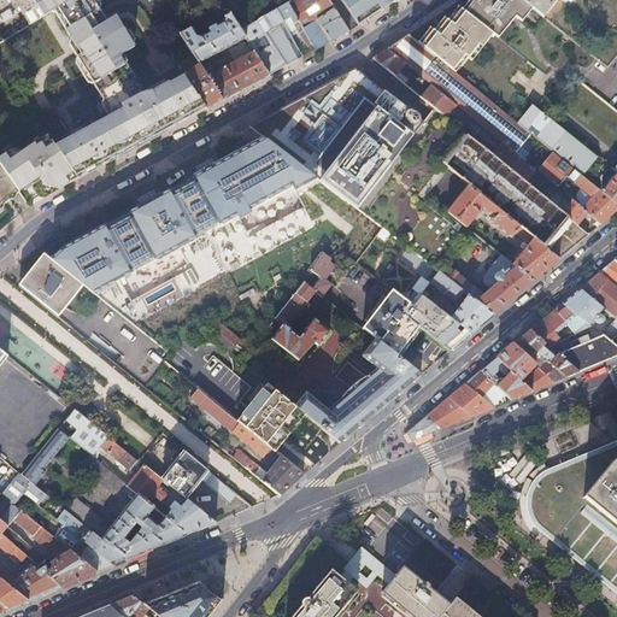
[(0,0),(0,42),(3,41),(0,36),(0,24),(3,23),(4,24),(13,18),(13,19),(16,17),(15,16),(22,12),(29,25),(42,17),(31,0),(0,0)]
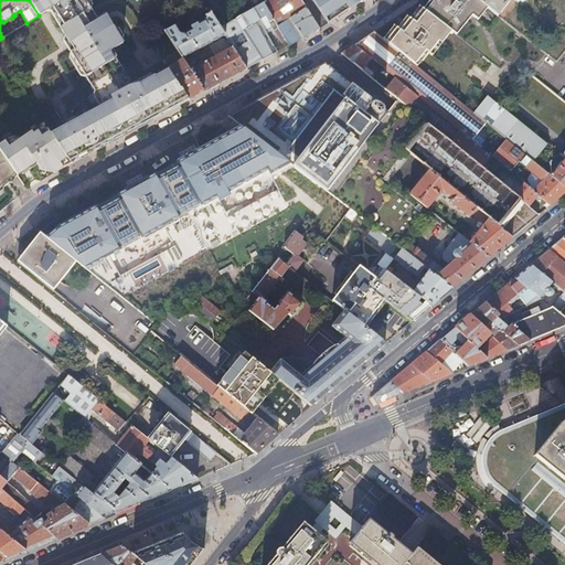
[(157,116),(189,99),(181,87),(168,68),(129,88),(106,50),(118,43),(100,14),(94,18),(82,0),(29,0),(39,16),(50,8),(61,25),(57,28),(72,51),(67,54),(99,106),(51,134),(71,163),(77,160),(87,155),(100,147),(113,140),(125,134),(157,116)]
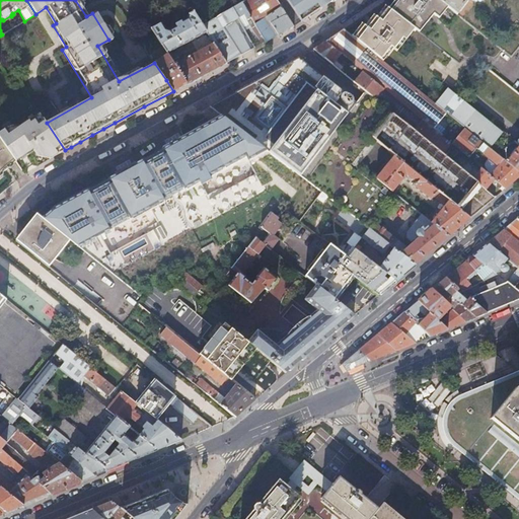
[(247,12),(254,23),(264,17),(266,16),(281,7),(276,0),(244,0),(242,2),(248,12),(247,12)]
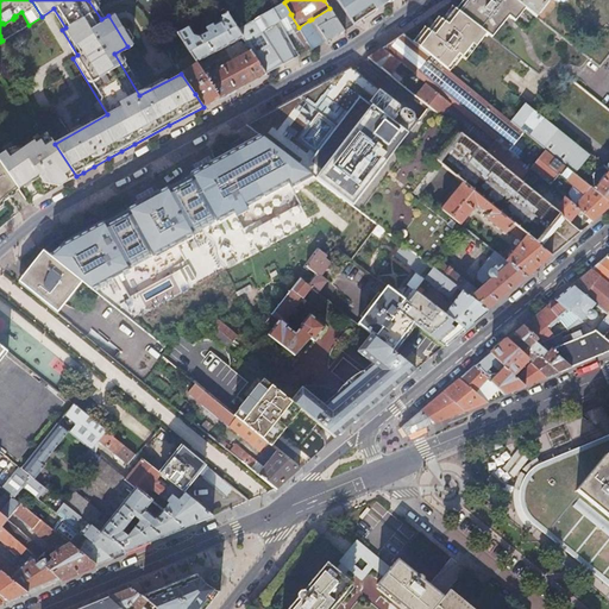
[(337,0),(353,25),(372,12),(389,0),(337,0)]
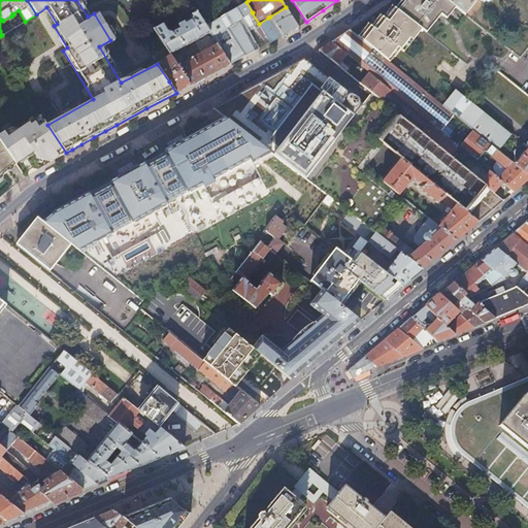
[(408,0),(408,2),(405,0),(404,0),(397,9),(421,29),(422,30),(430,20),(433,22),(439,13),(443,17),(452,5),(444,0),(408,0)]
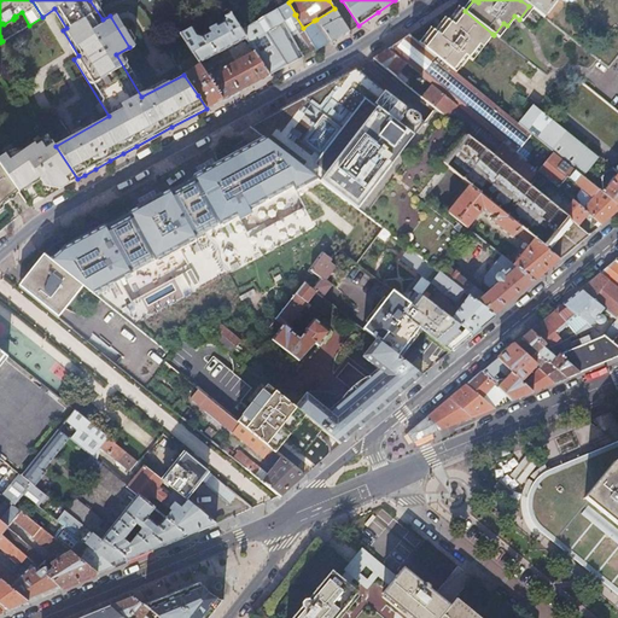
[(520,0),(529,6),(543,17),(553,4),(555,0),(566,0),(567,0),(566,0),(520,0)]
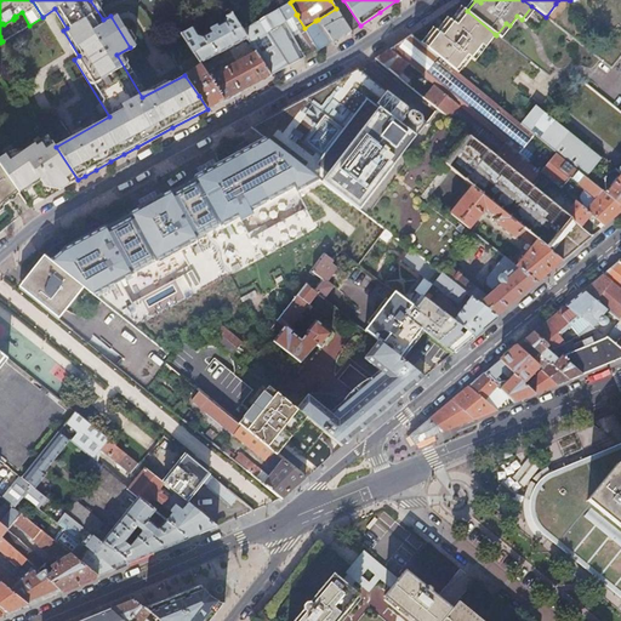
[(290,3),(278,9),(285,22),(291,33),(298,28),(312,52),(313,51),(317,49),(308,35),(305,28),(296,15),(297,15),(290,3)]
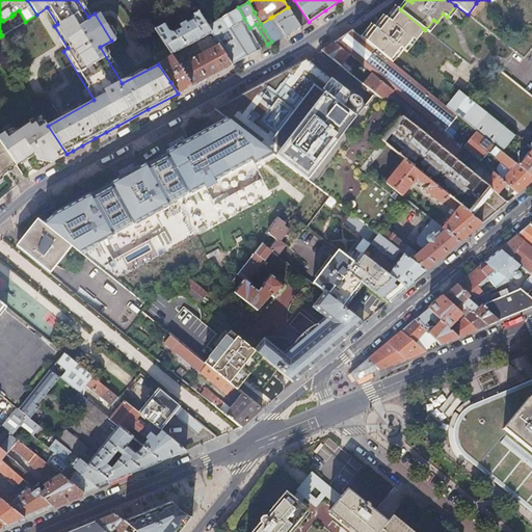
[(218,44),(232,63),(246,56),(261,48),(249,28),(244,19),(238,7),(235,9),(231,11),(207,26),(211,32),(218,44)]
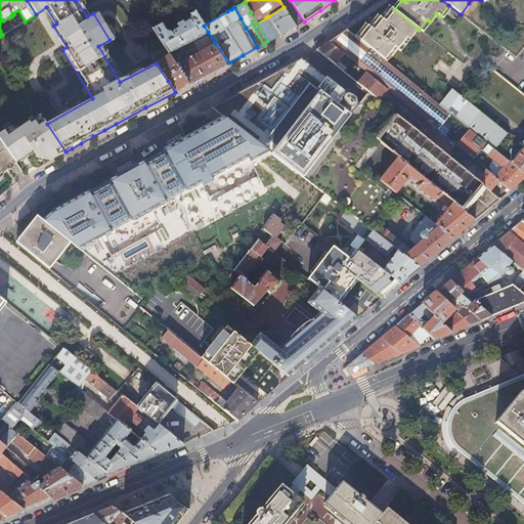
[(296,26),(284,7),(268,16),(266,17),(268,22),(271,20),(280,34),(290,30),(296,26)]
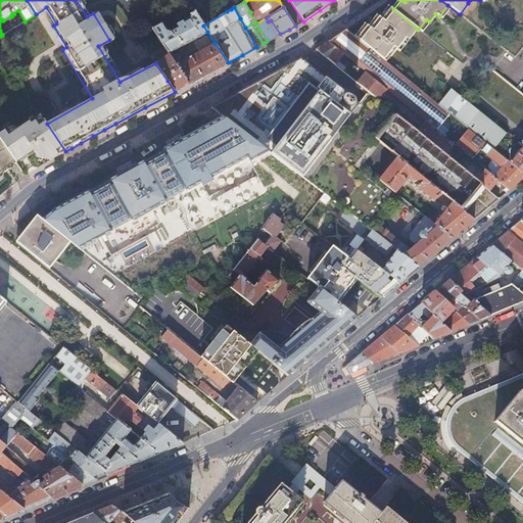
[(372,24),(398,45),(405,38),(408,40),(417,29),(393,9),(390,7),(381,18),(378,16),(372,24)]
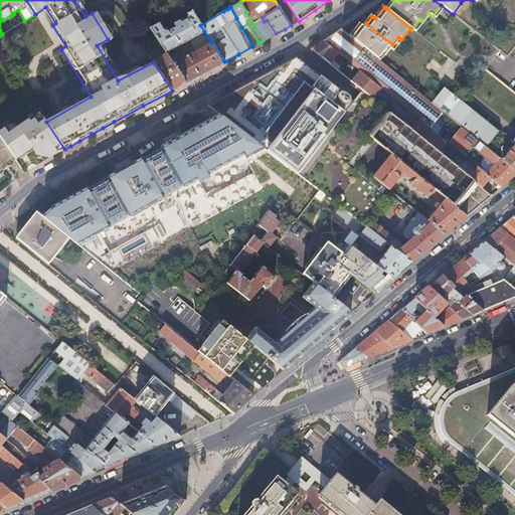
[(165,51),(166,53),(204,31),(200,25),(191,11),(187,13),(186,18),(181,21),(180,20),(173,24),(175,26),(168,30),(164,28),(160,22),(150,28),(157,39),(159,42),(163,48),(165,51)]
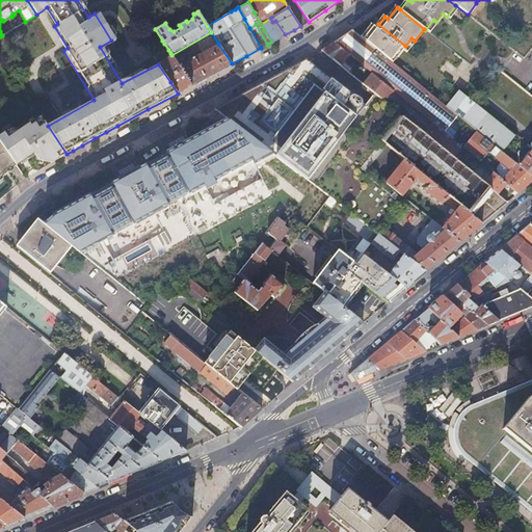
[(264,30),(271,42),(282,36),(272,22),(270,18),(261,24),(264,30)]
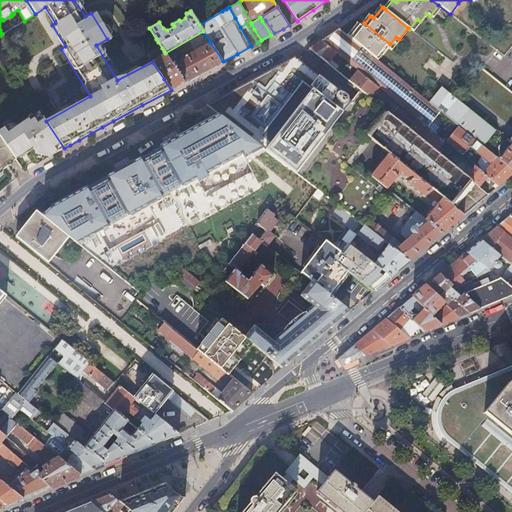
[(348,37),(360,46),(374,58),(385,45),(387,48),(390,44),(364,23),(361,27),(358,24),(348,37)]
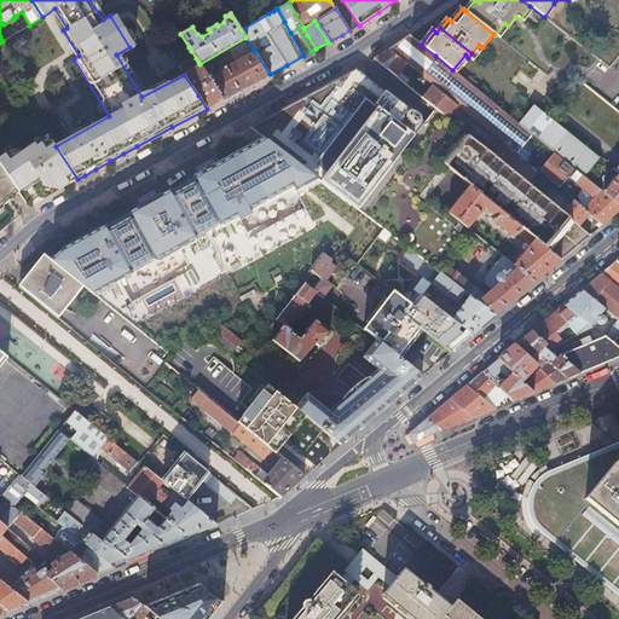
[(163,44),(173,57),(189,47),(180,34),(169,40),(163,44)]
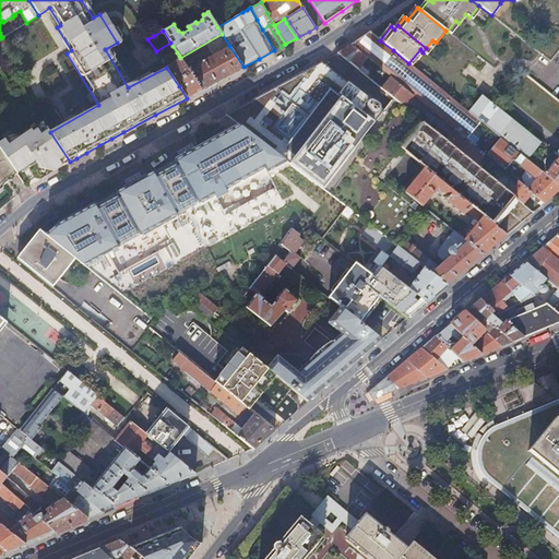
[(367,58),(379,68),(391,76),(413,95),(436,114),(454,129),(445,140),(465,156),(475,145),(476,144),(466,137),(479,120),(467,110),(408,63),(393,50),(380,40),(369,32),(360,37),(351,44),(367,58)]
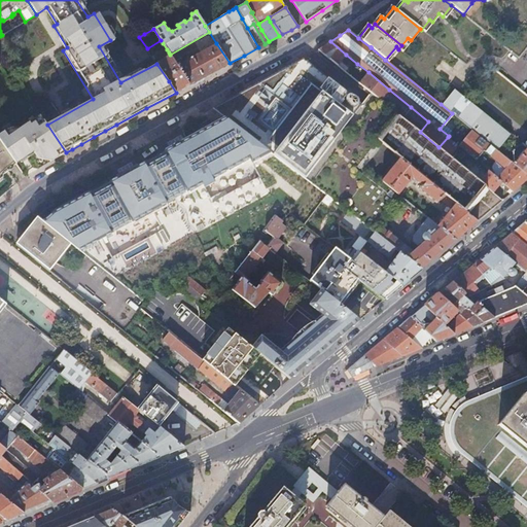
[(140,39),(118,49),(125,62),(129,70),(150,60),(140,39)]
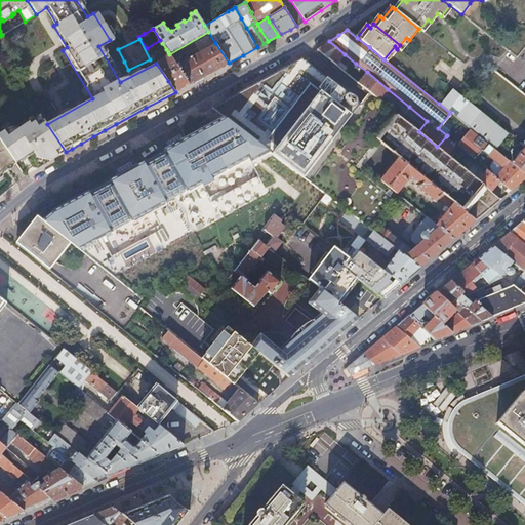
[(323,45),(318,49),(344,71),(347,68),(338,62),(345,54),(329,41),(323,45)]
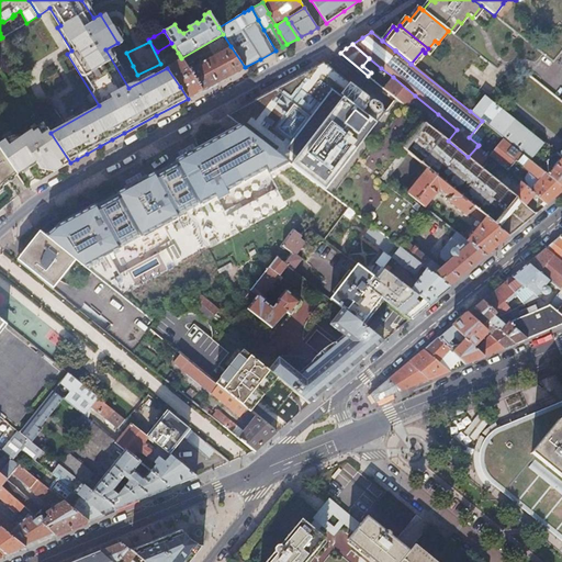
[(188,69),(202,90),(223,79),(245,67),(231,46),(222,51),(223,53),(206,62),(205,59),(204,60),(203,57),(195,62),(197,65),(188,69)]
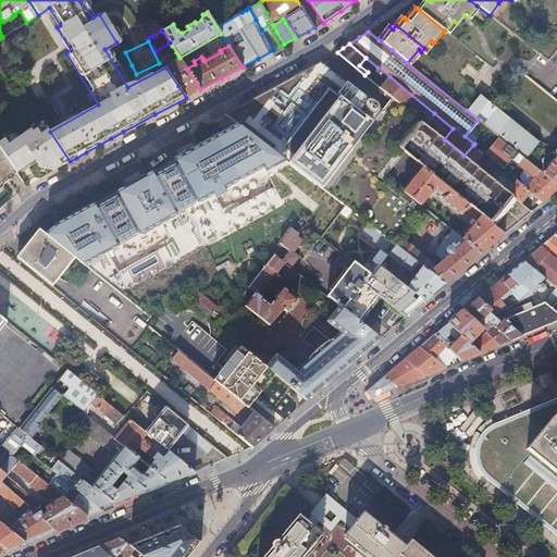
[(178,86),(186,98),(193,94),(200,89),(186,69),(180,58),(178,56),(174,59),(176,61),(165,67),(178,86)]
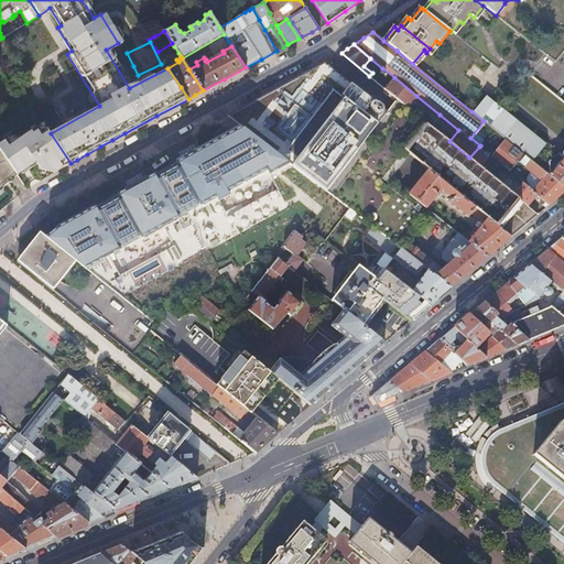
[(333,195),(356,165),(366,153),(359,148),(376,126),(387,111),(324,62),(314,67),(300,75),(281,86),(267,94),(260,97),(242,107),(232,112),(228,115),(229,115),(242,126),(290,162),(333,195)]
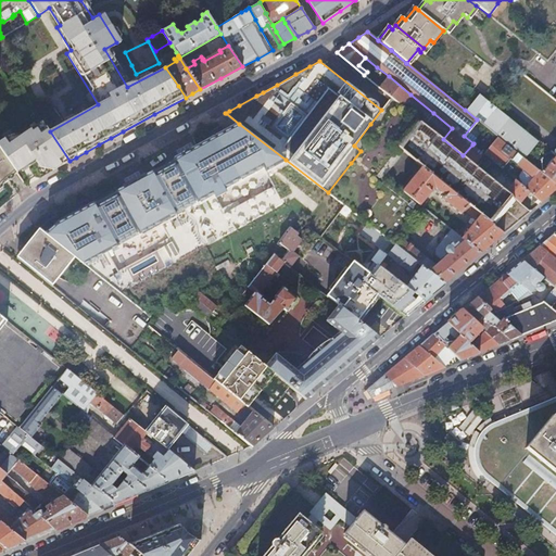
[(392,98),(402,105),(411,95),(389,76),(379,87),(391,97),(392,98)]
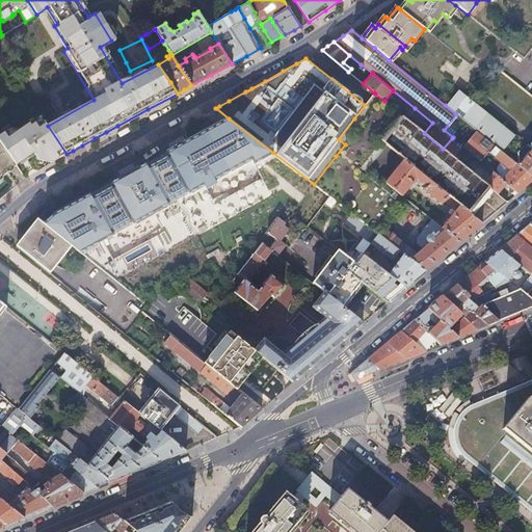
[(456,114),(466,122),(476,130),(502,152),(504,148),(511,139),(515,135),(475,102),(458,88),(445,105),(456,114)]
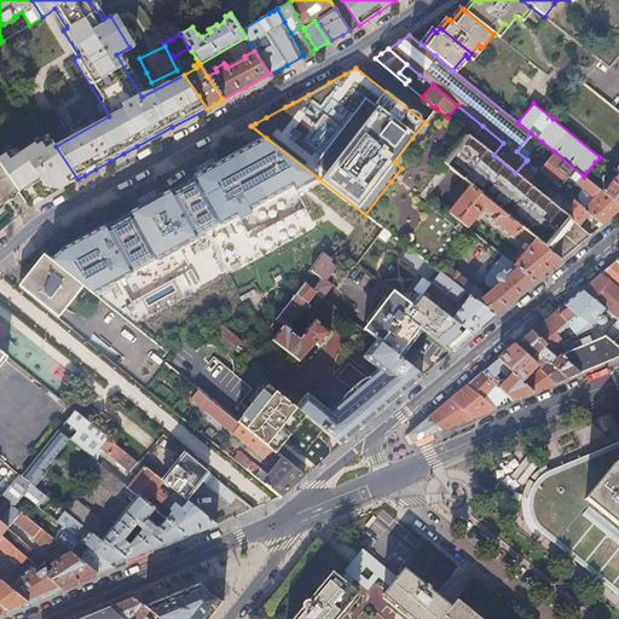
[(447,117),(473,138),(482,126),(457,105),(447,117)]
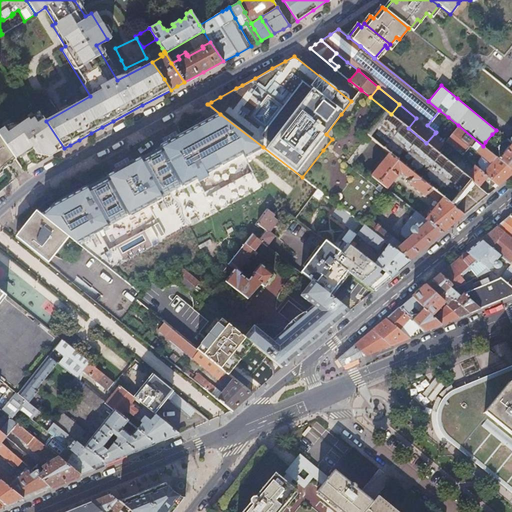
[(341,114),(370,138),(391,114),(370,97),(361,90),(351,101),(341,114)]
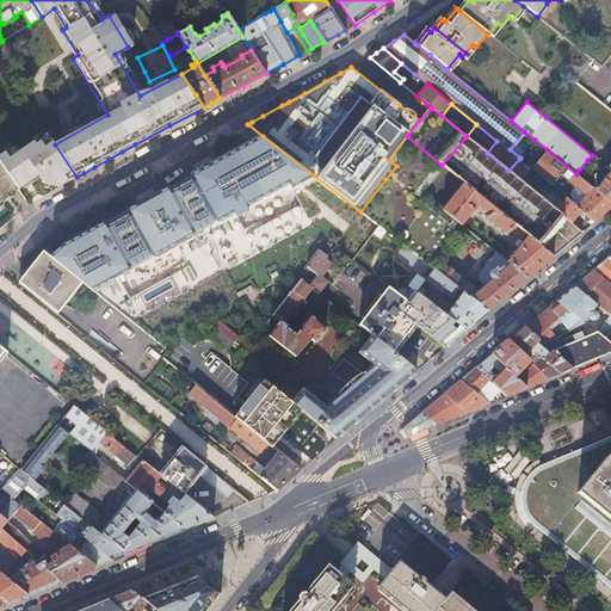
[(476,124),(467,136),(487,153),(497,141),(476,124)]
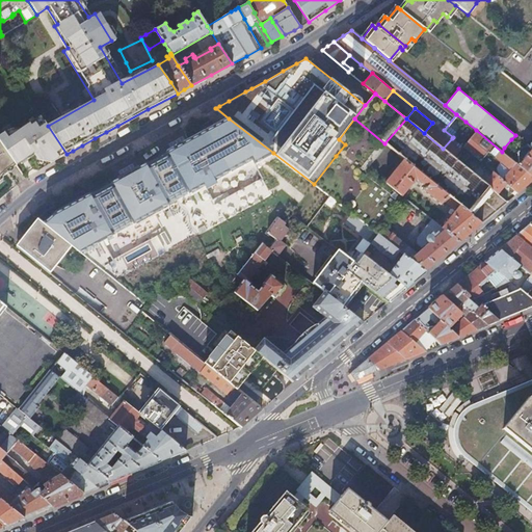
[(45,122),(40,113),(31,120),(32,122),(35,121),(38,125),(45,122)]
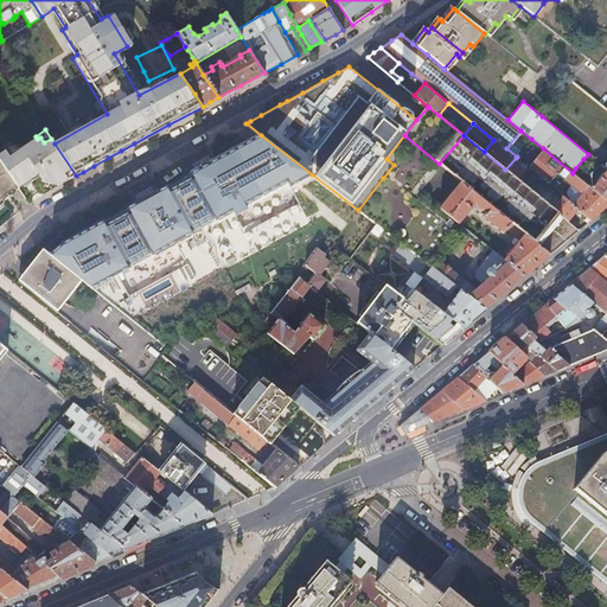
[(246,205),(288,181),(291,187),(312,174),(261,135),(191,174),(192,177),(170,189),(168,186),(127,209),(129,211),(106,224),(104,222),(63,244),(51,255),(132,320),(310,222),(299,203),(246,232),(241,235),(232,218),(237,215),(248,209),(246,205)]
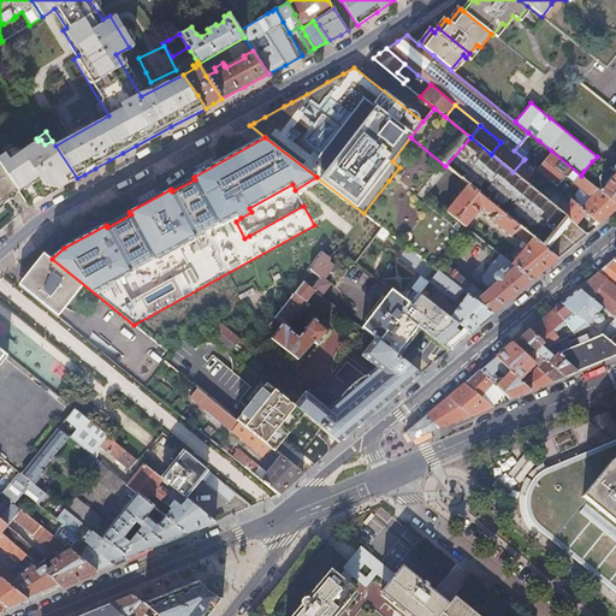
[(439,206),(462,179),(445,166),(410,137),(392,161),(400,167),(389,181),(418,203),(425,195),(439,206)]
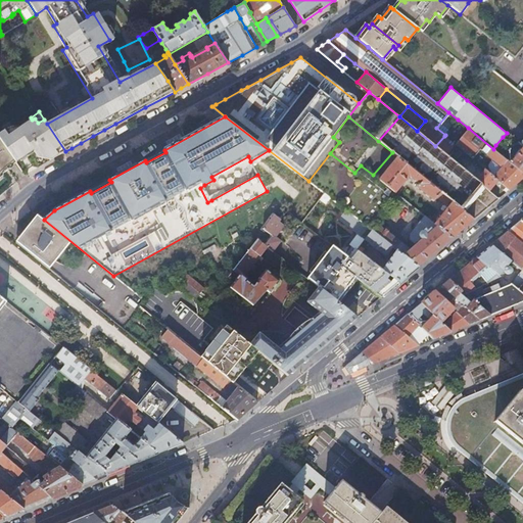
[(378,141),(392,152),(396,156),(474,219),(485,209),(489,205),(498,197),(493,193),(489,190),(471,176),(472,176),(445,154),(444,153),(435,146),(417,131),(399,116),(378,141)]
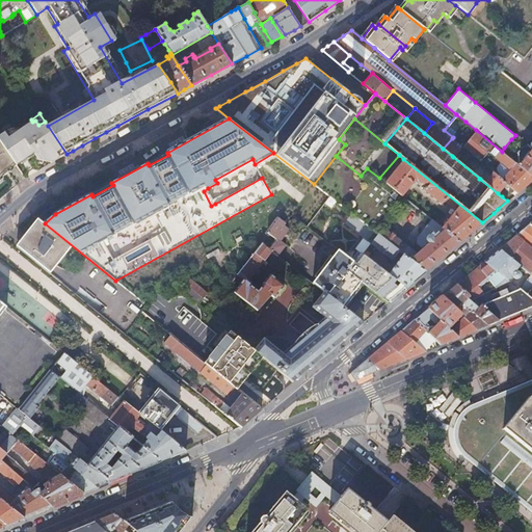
[(31,120),(23,125),(50,163),(56,160),(67,154),(48,126),(45,122),(38,125),(35,121),(32,122),(31,120)]
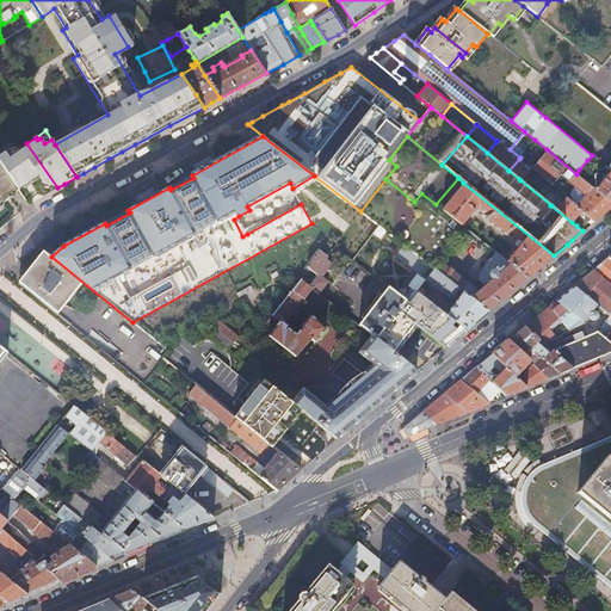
[(6,148),(0,152),(0,161),(18,187),(19,189),(37,178),(43,185),(57,187),(26,143),(23,146),(10,154),(6,148)]
